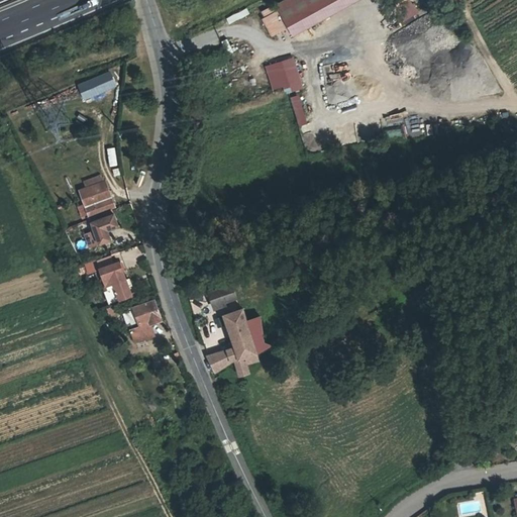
[(286,0),(272,8),(284,30),(338,0),(286,0)]
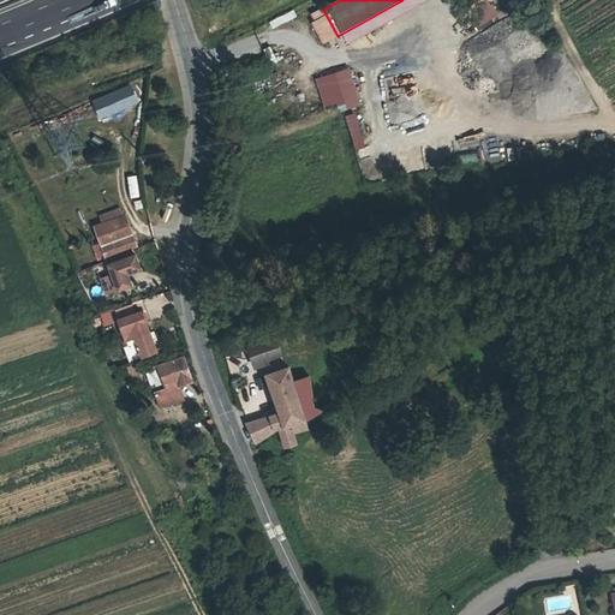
[(490,0),(487,0),(471,6),(478,24),(497,17),(490,0)]
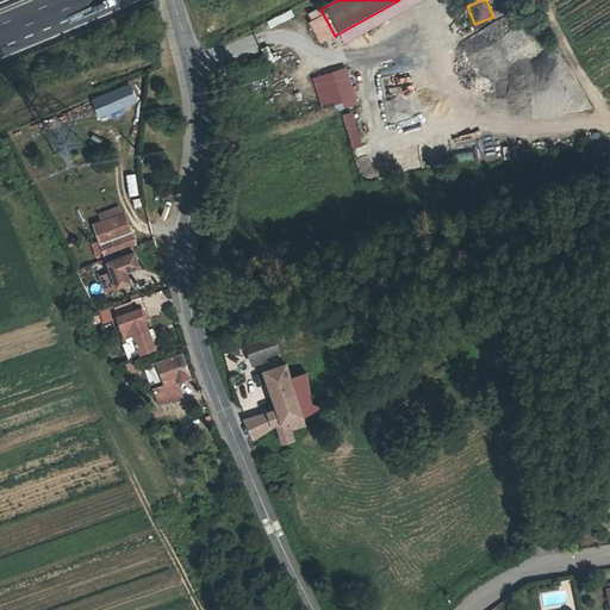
[(349,67),(313,74),(319,109),(355,103),(349,67)]
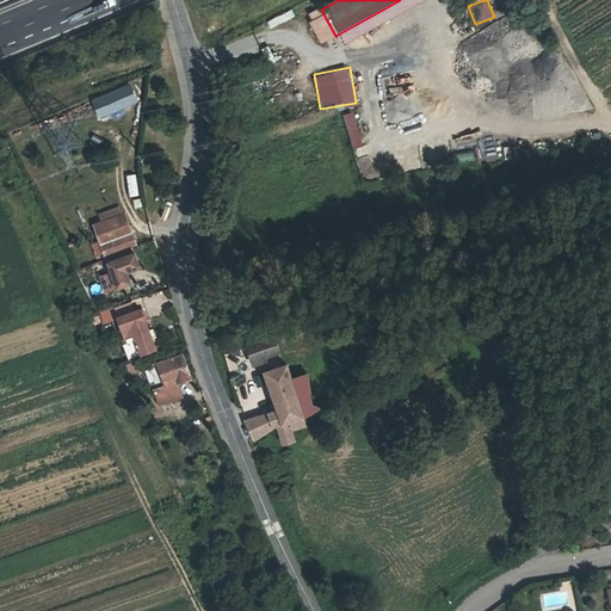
[(90,98),(97,118),(139,103),(130,82),(90,98)]
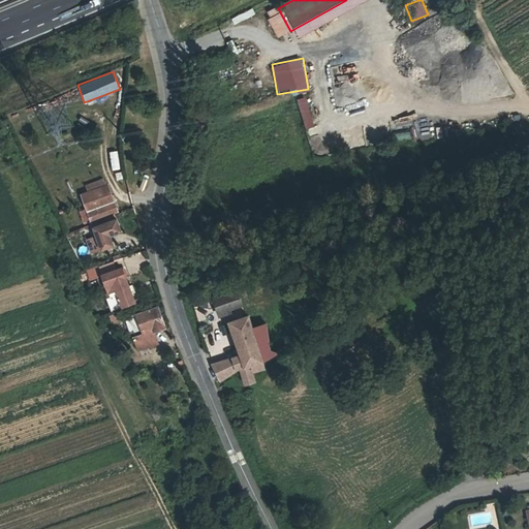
[(305,96),(296,99),(306,129),(315,126),(305,96)]
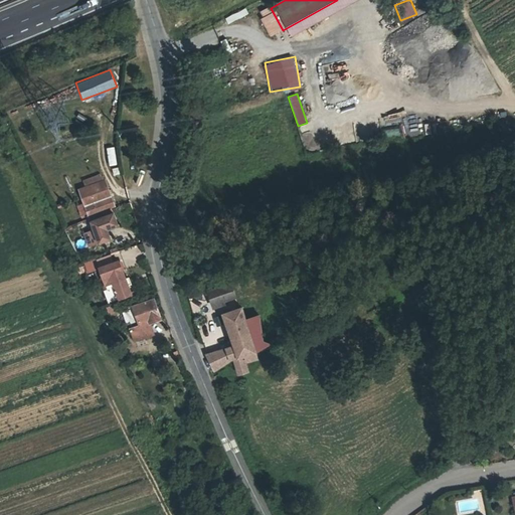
[(106,147),(109,166),(118,164),(114,145),(106,147)]
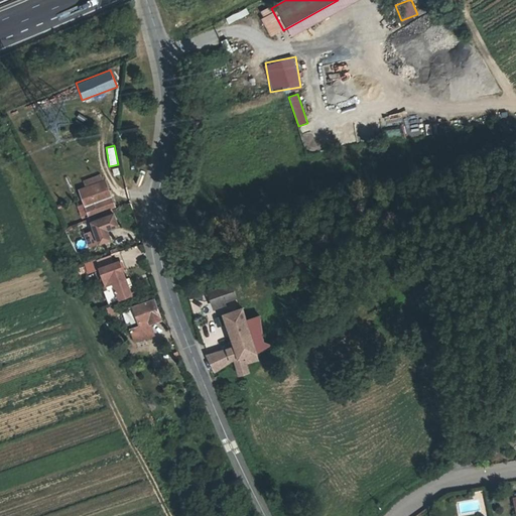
[(104,190),(89,192),(90,200),(105,198),(104,190)]
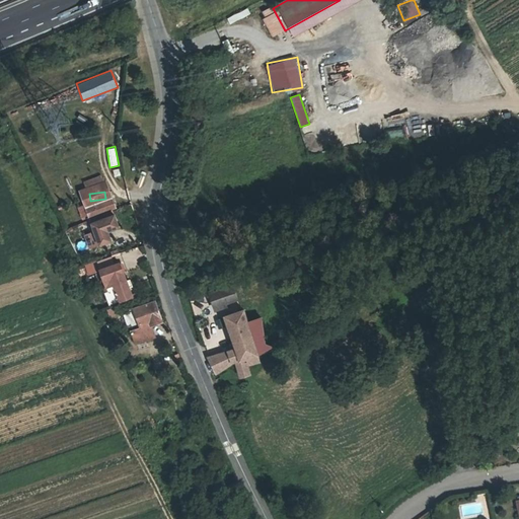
[(88,219),(114,210),(110,200),(84,209),(88,219)]
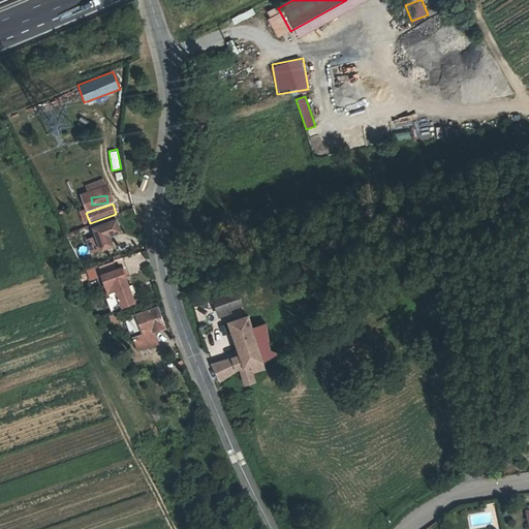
[(93,228),(101,251),(114,247),(110,237),(120,232),(116,220),(93,228)]
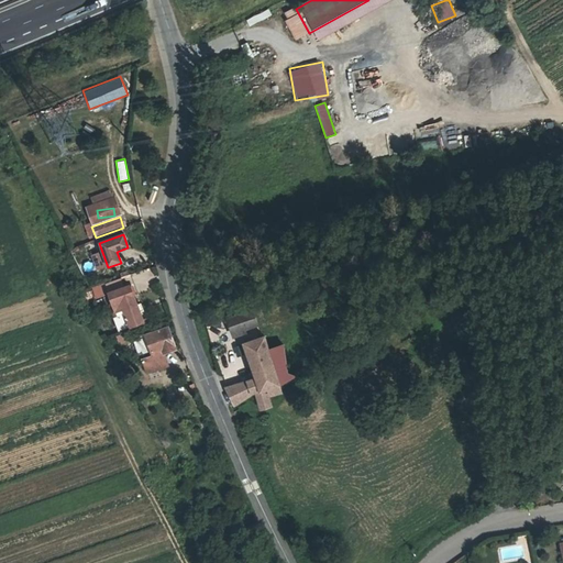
[(95,297),(103,294),(100,284),(91,287),(95,297)]
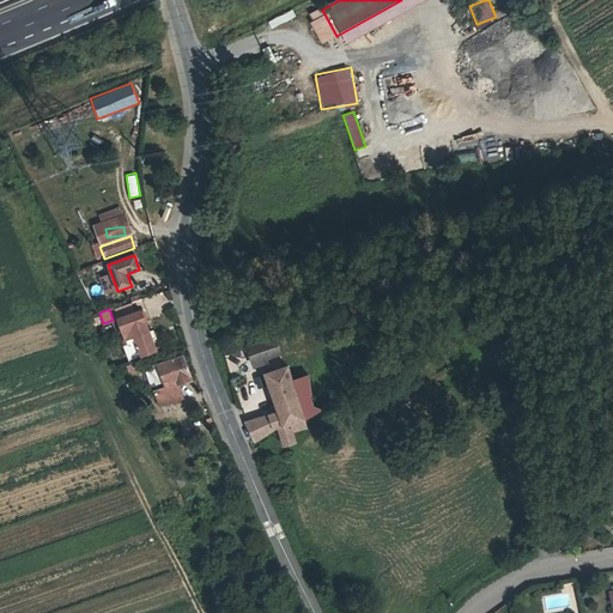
[(117,321),(126,345),(123,345),(128,360),(153,352),(140,313),(117,321)]
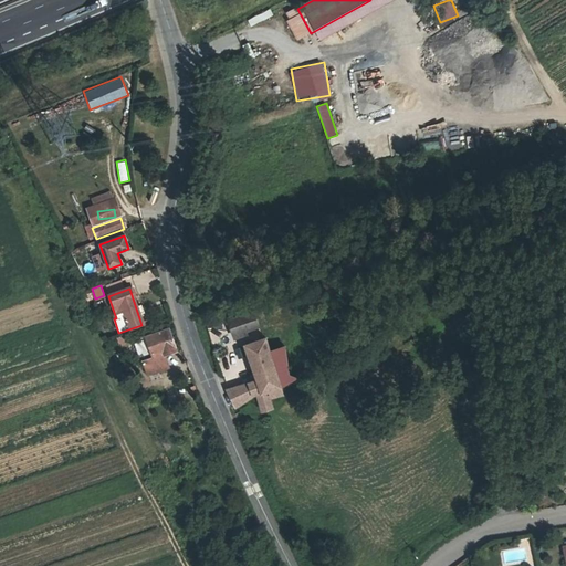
[(226,316),(231,337),(259,329),(253,308),(226,316)]
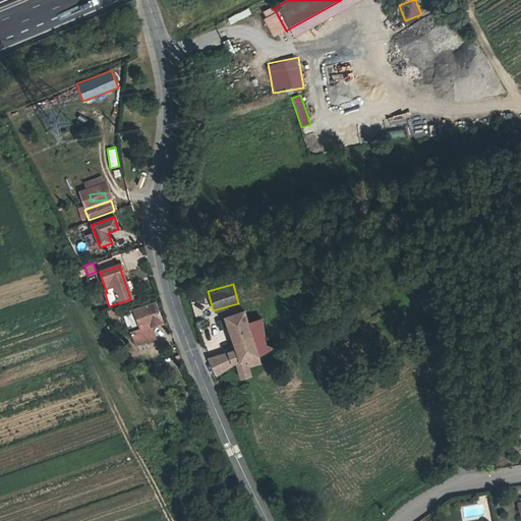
[(123,313),(130,333),(132,332),(134,337),(136,337),(138,343),(151,339),(149,332),(153,331),(151,327),(161,323),(155,302),(123,313)]
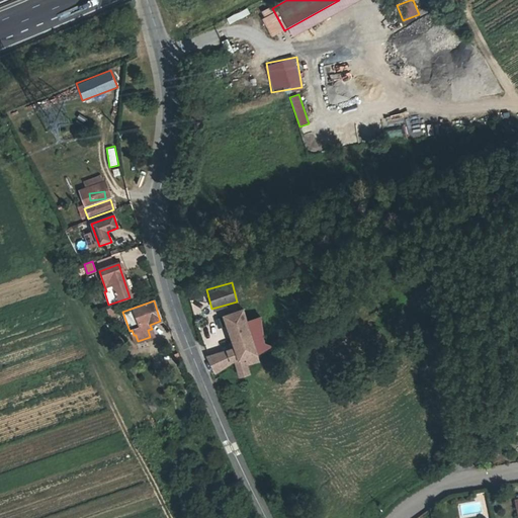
[(226,314),(237,346),(207,357),(214,372),(237,362),(242,376),(250,373),(247,363),(258,359),(256,354),(268,346),(264,344),(260,316),(247,321),(243,308),(226,314)]
